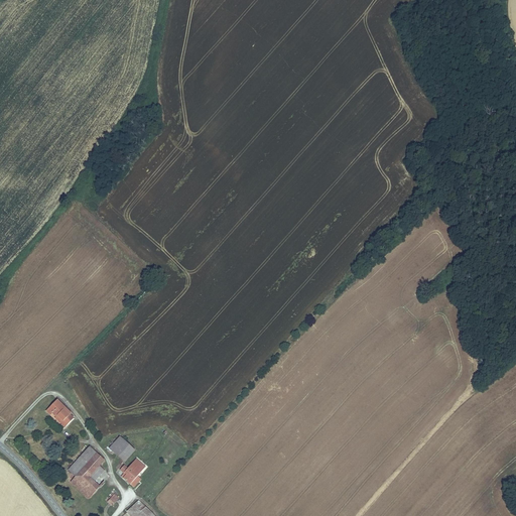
[(59,407),(61,404),(57,400),(46,411),(50,415),(52,413),(56,417),(58,416),(60,418),(59,419),(67,426),(74,419),(70,415),(72,414),(69,411),(66,413),(59,407)]
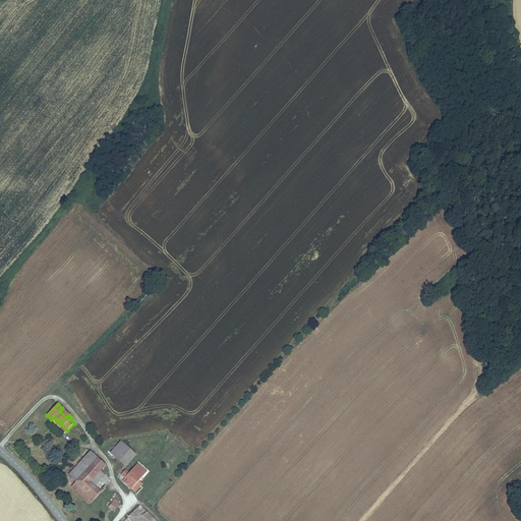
[(69,415),(62,408),(60,411),(66,417),(69,415)]
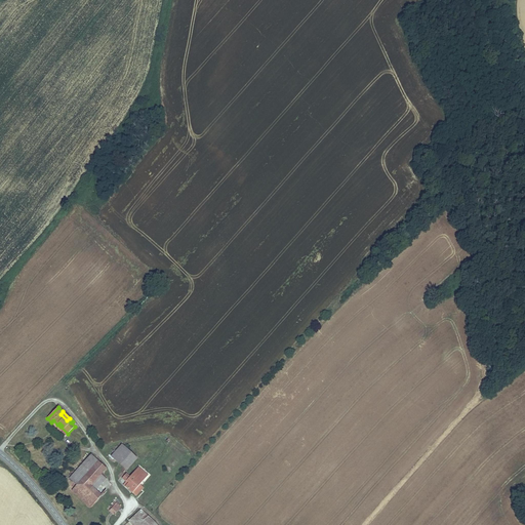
[(137,458),(122,445),(113,455),(112,456),(127,470),(137,458)]
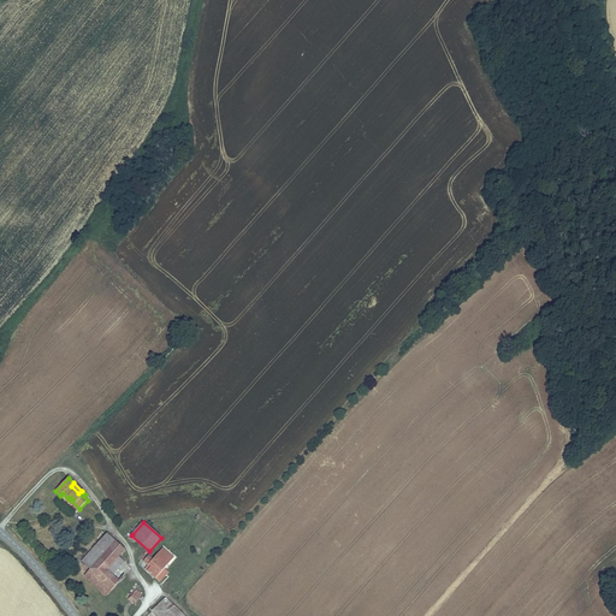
[(88,567),(92,569),(112,588),(119,581),(112,575),(124,562),(119,557),(125,550),(112,539),(107,534),(82,561),(88,567)]
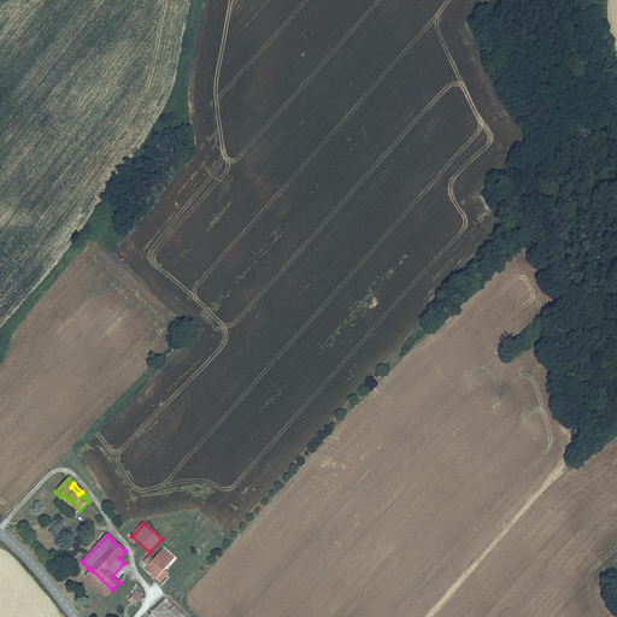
[(146,569),(157,580),(165,570),(175,559),(164,550),(156,558),(154,560),(150,557),(145,562),(148,565),(146,569)]
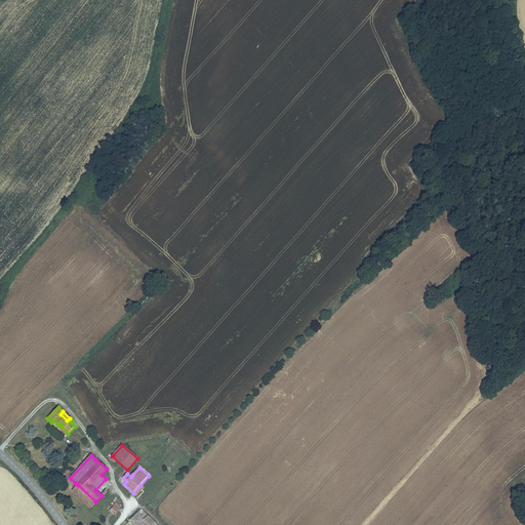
[(90,507),(95,501),(78,485),(73,490),(90,507)]
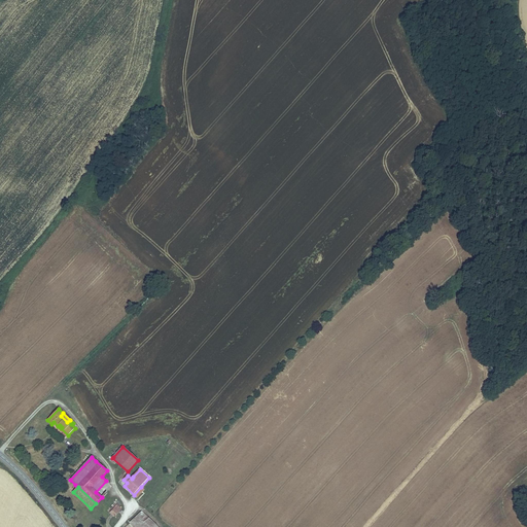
[(144,489),(141,487),(134,495),(137,498),(144,489)]
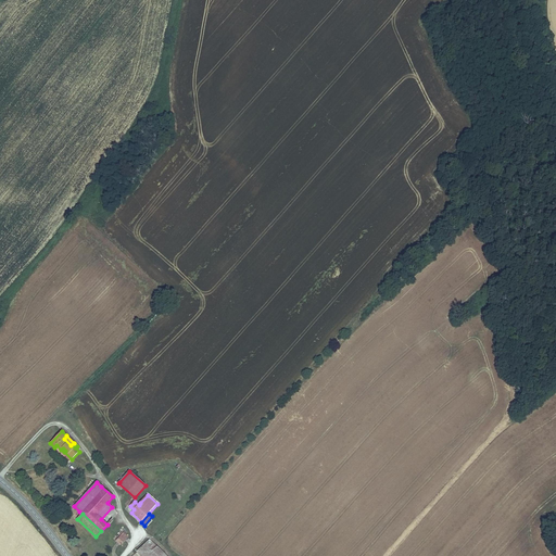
[(123,538),(125,534),(123,532),(116,541),(121,544),(125,540),(123,538)]
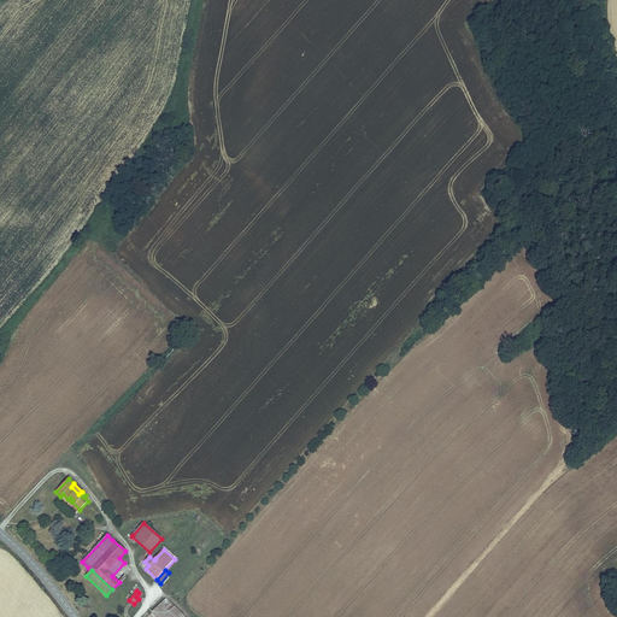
[(184,616),(182,615),(166,600),(153,612),(157,616),(184,616)]
